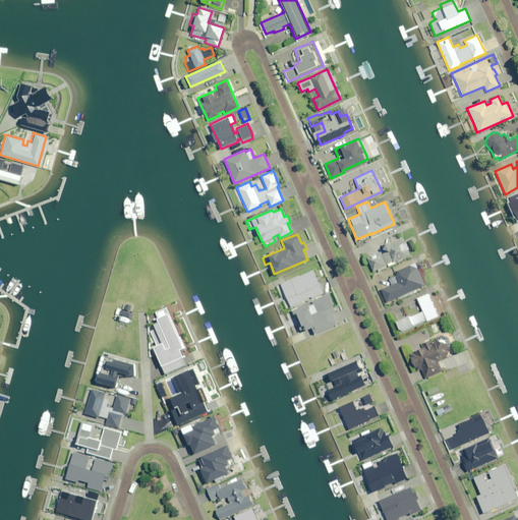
[(408,254),(401,238),(386,244),(389,250),(380,254),(379,252),(365,257),(371,271),(408,254)]
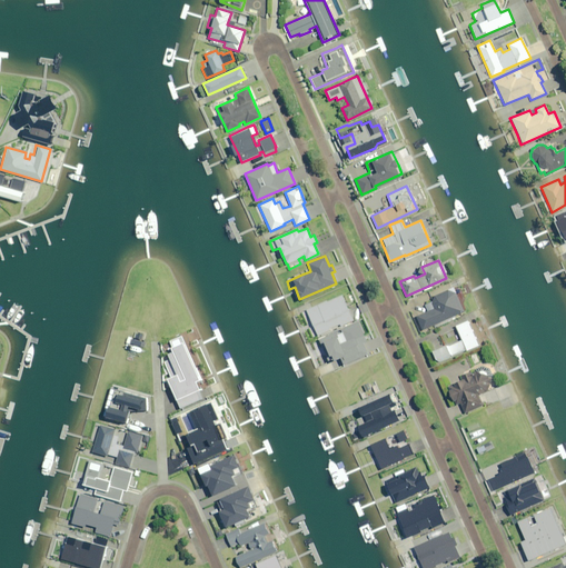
[(454,292),(448,290),(433,296),(429,301),(433,308),(415,316),(421,330),(463,311),(454,292)]
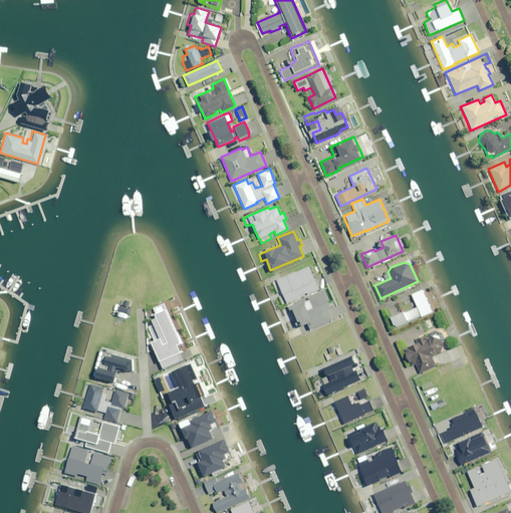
[(305,292),(306,294),(318,288),(311,274),(307,265),(301,267),(276,279),(282,293),(287,302),(297,297),(296,296),(305,292)]
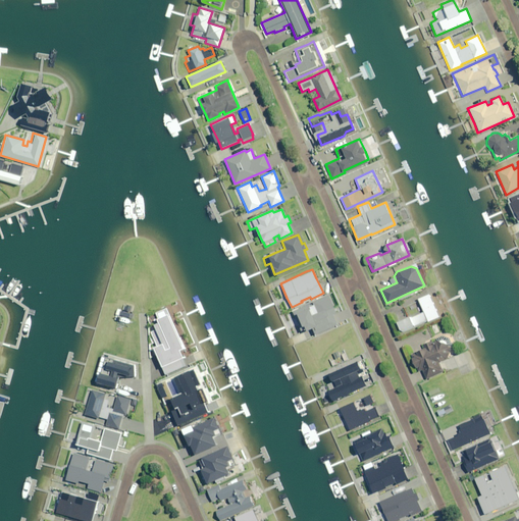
[(400,331),(426,319),(428,322),(439,318),(428,294),(417,299),(421,310),(396,321),(400,331)]
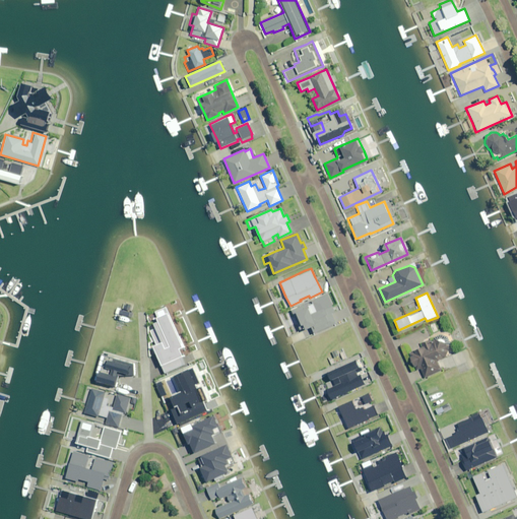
[(324,295),(291,309),(300,329),(302,328),(303,331),(310,328),(306,321),(312,318),(313,319),(330,311),(324,295)]
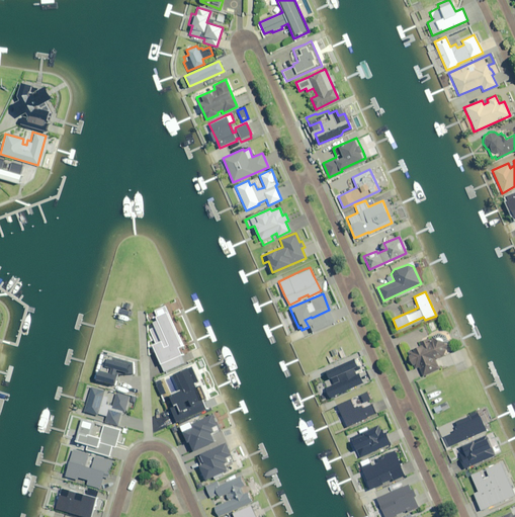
[(179,356),(182,355),(179,347),(182,346),(164,304),(153,309),(157,320),(150,323),(151,325),(146,327),(153,342),(152,343),(161,364),(164,370),(182,362),(179,356)]
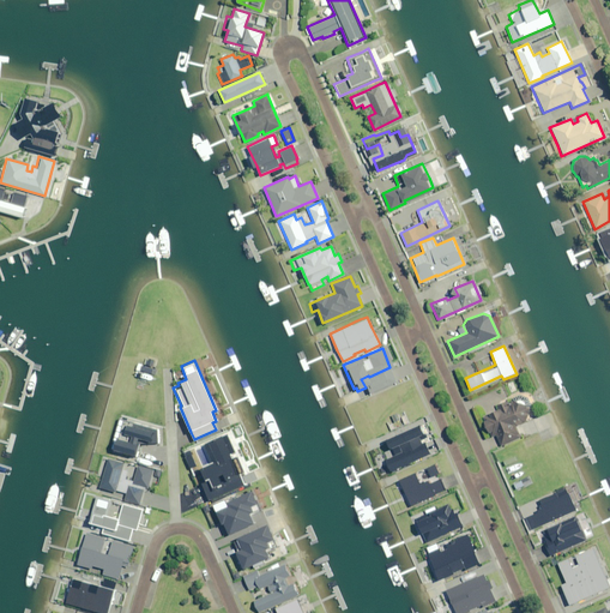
[(525,419),(531,420),(533,414),(527,413),(530,408),(530,407),(530,404),(530,403),(529,401),(527,400),(526,397),(525,396),(524,395),(521,395),(520,395),(518,395),(515,395),(514,395),(512,396),(511,397),(509,398),(494,406),(496,410),(481,416),(488,434),(494,432),(500,445),(520,437),(515,425),(524,421),(525,419)]
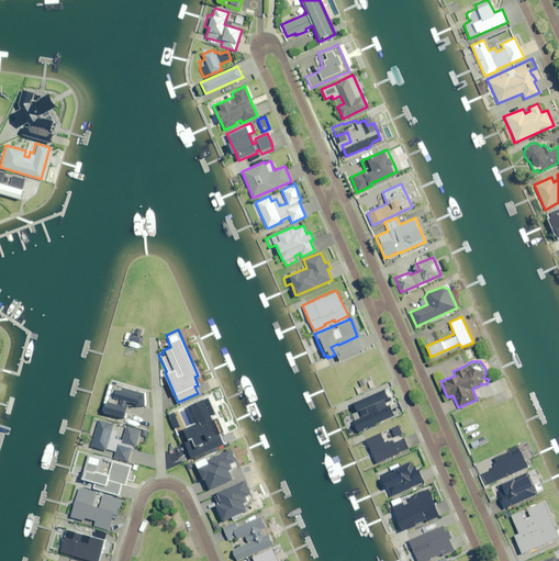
[(211,418),(202,400),(190,405),(198,423),(185,428),(190,439),(185,441),(192,459),(226,444),(223,435),(225,434),(216,416),(211,418)]
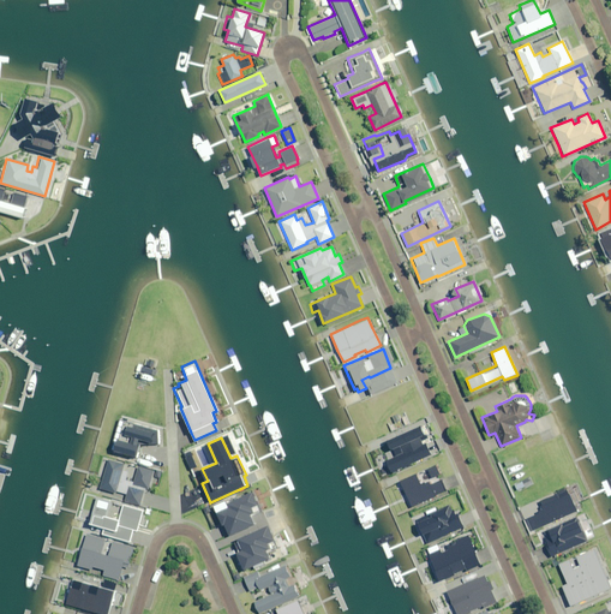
[(153,469),(153,471),(136,466),(135,474),(121,470),(123,464),(107,459),(99,488),(114,493),(115,490),(125,494),(123,500),(139,505),(144,488),(148,488),(151,476),(157,478),(160,471),(153,469)]
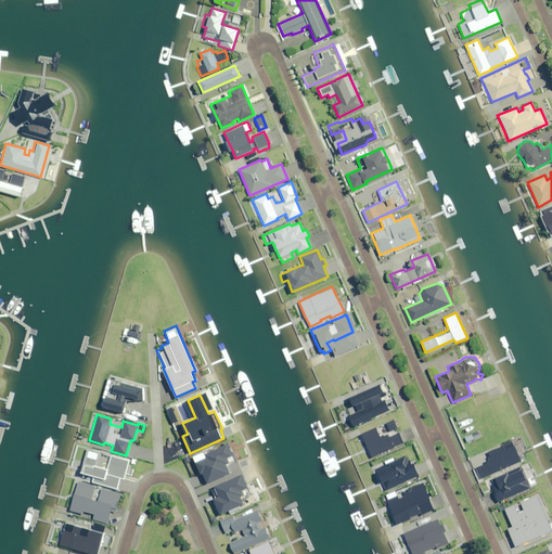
[(396,427),(393,420),(385,423),(388,430),(396,427)]
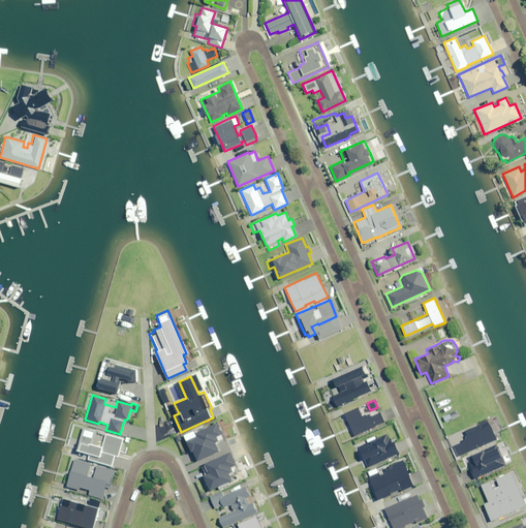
[(360,415),(357,408),(344,413),(352,436),(384,424),(379,412),(370,416),(368,412),(360,415)]
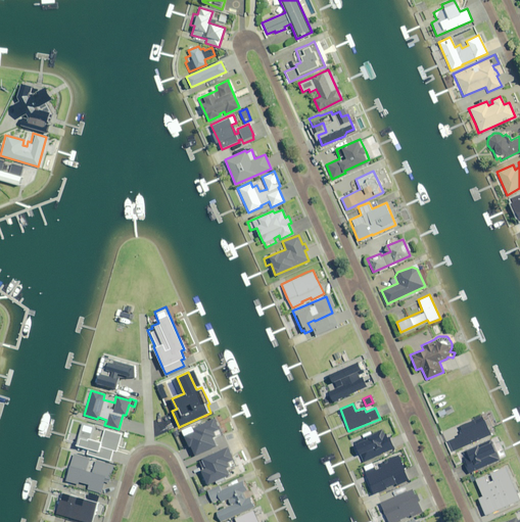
[(447,405),(436,411),(439,417),(451,411),(447,405)]
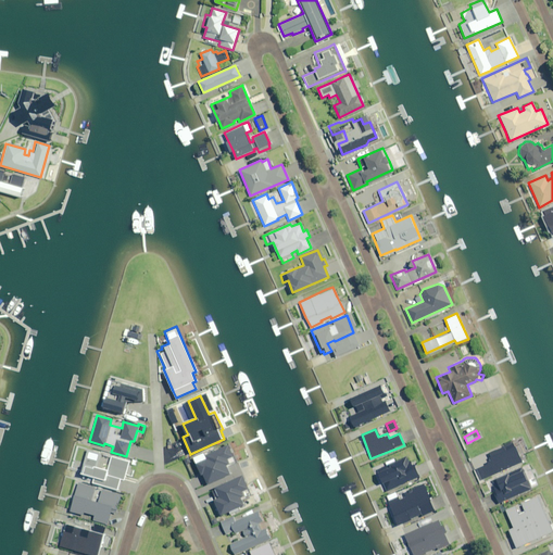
[(481,480),(525,462),(516,441),(488,452),(491,462),(477,468),(481,480)]
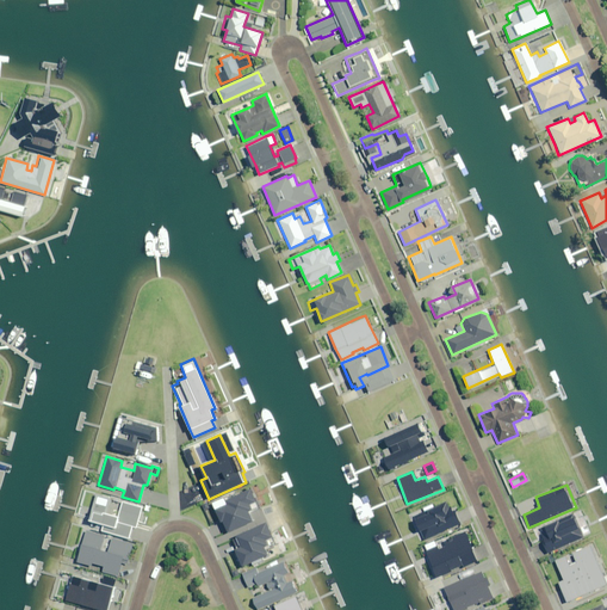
[(259,507),(249,488),(225,499),(227,504),(215,509),(221,521),(222,519),(228,531),(253,521),(249,512),(259,507)]
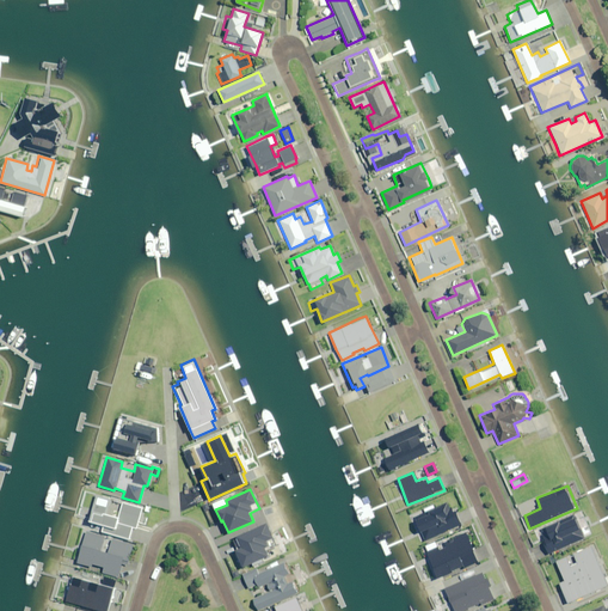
[(209,508),(206,501),(198,505),(202,511),(209,508)]
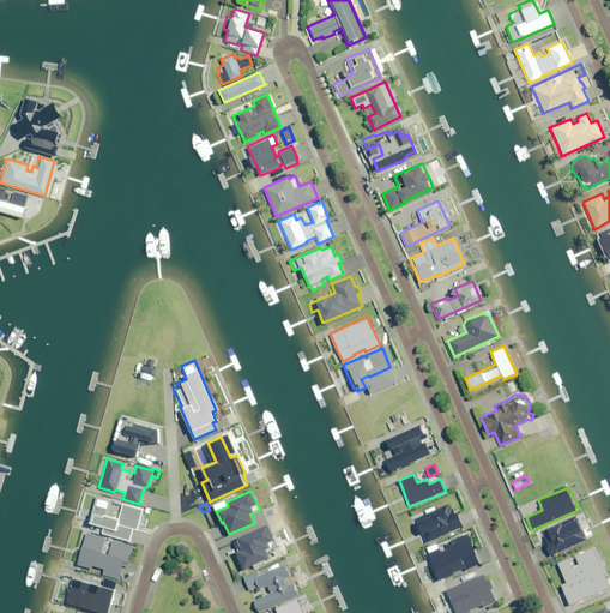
[(448,506),(447,504),(414,517),(424,542),(463,527),(456,510),(453,511),(451,505),(448,506)]
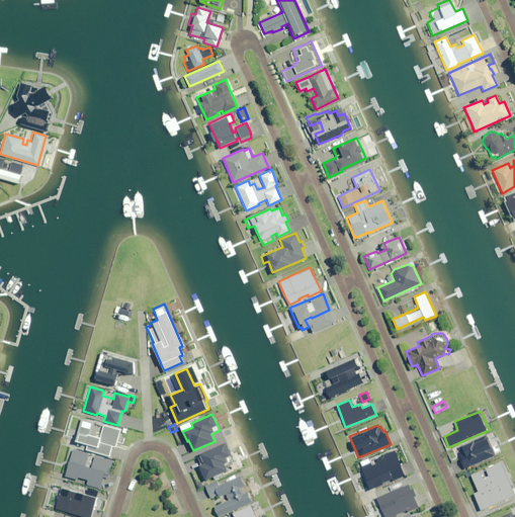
[(496,454),(487,434),(456,447),(460,457),(459,458),(463,468),(496,454)]
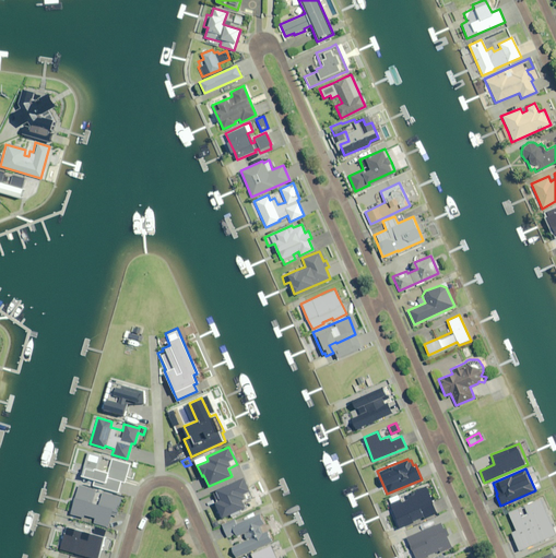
[(252,498),(243,477),(215,490),(220,500),(214,502),(221,518),(229,513),(231,515),(237,512),(237,511),(245,508),(243,502),(252,498)]
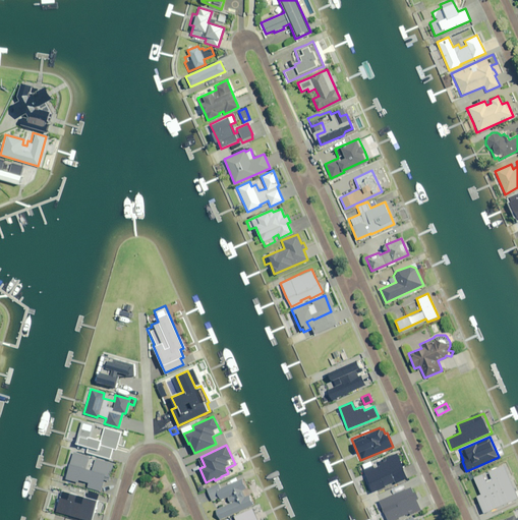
[(88,456),(68,450),(61,475),(65,476),(64,478),(76,481),(77,479),(87,482),(85,486),(99,490),(103,479),(107,480),(112,463),(94,458),(91,470),(84,468),(88,456)]
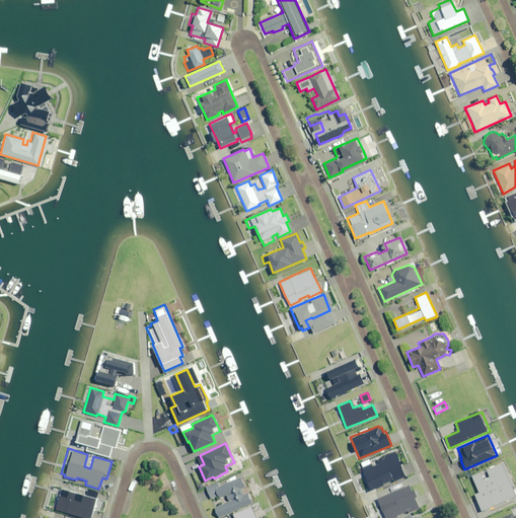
[(103,449),(101,456),(116,460),(118,454),(103,449)]
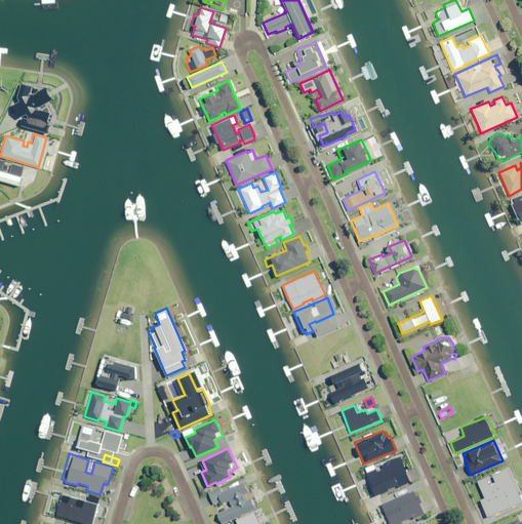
[(409,482),(399,456),(388,460),(390,465),(374,470),(372,465),(364,468),(375,495),(409,482)]
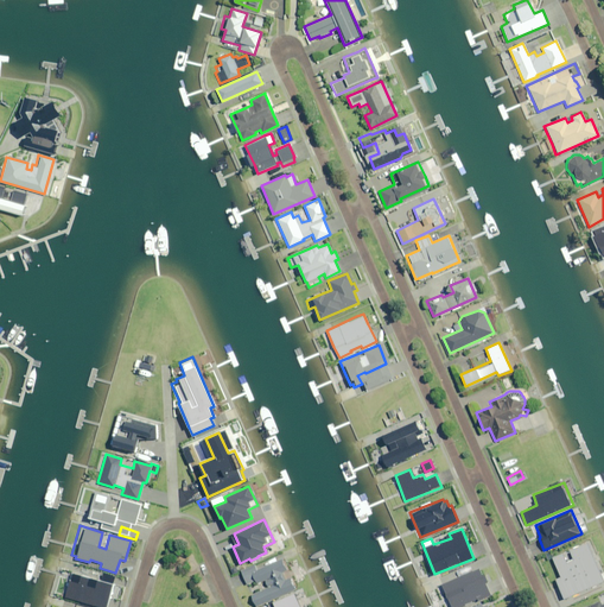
[(246,583),(254,580),(255,583),(264,580),(267,588),(250,595),(255,606),(294,589),(290,577),(285,580),(281,571),(286,570),(281,558),(255,569),(253,563),(239,569),(246,583)]
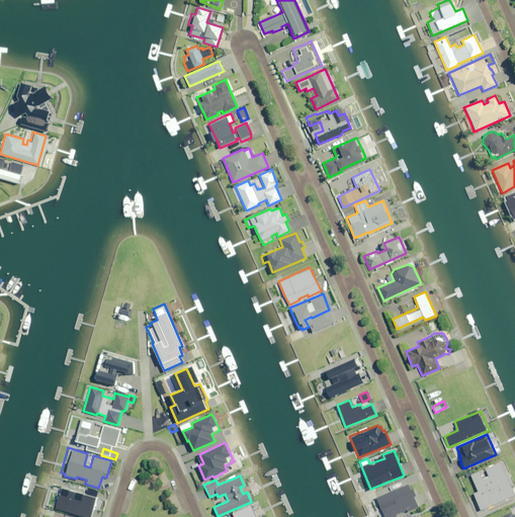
[(392,516),(418,506),(408,484),(375,497),(383,516),(392,516)]
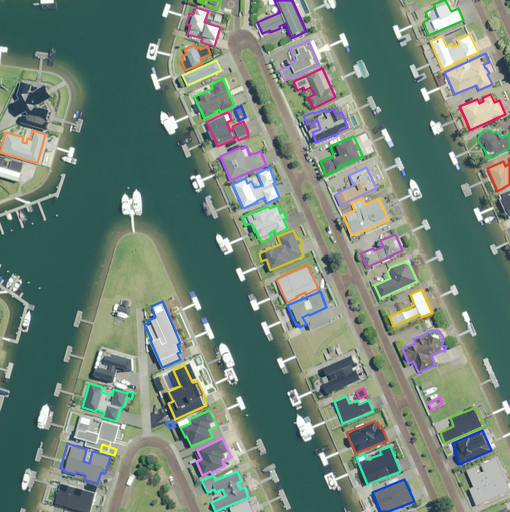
[(252,511),(248,500),(229,507),(230,511),(252,511)]
